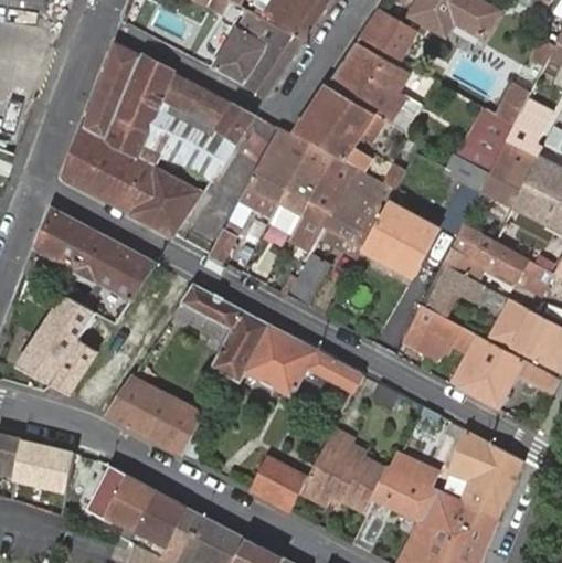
[(265,0),(256,16),(301,41),(329,0),(265,0)]
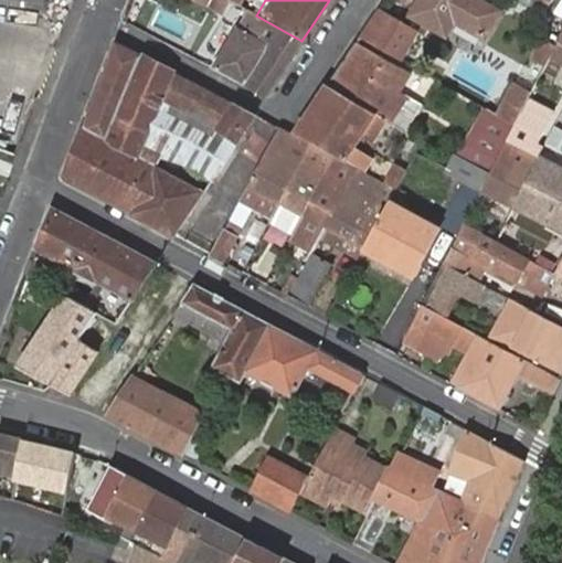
[(417,0),(410,16),(445,34),(454,19),(485,38),(499,10),(483,0),(417,0)]
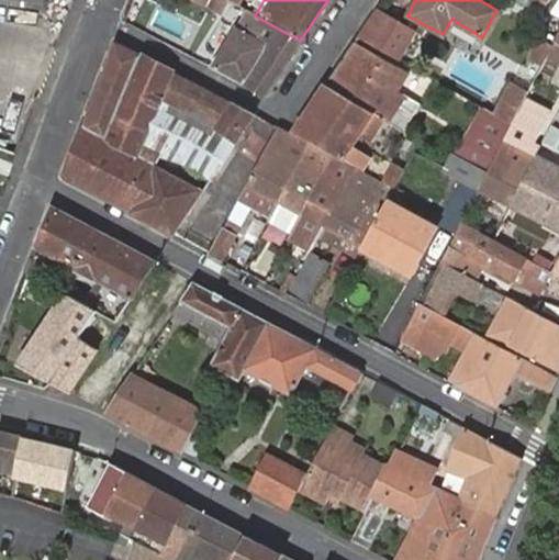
[(528,0),(526,3),(544,14),(551,0),(528,0)]
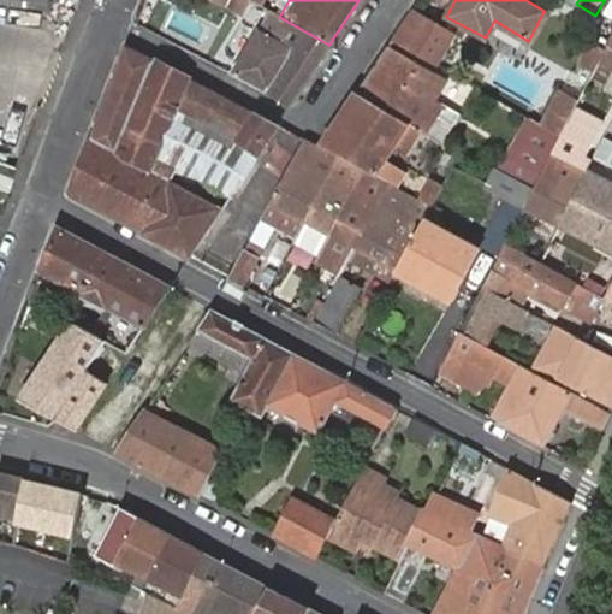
[(450,30),(409,7),(388,36),(433,62),(450,30)]
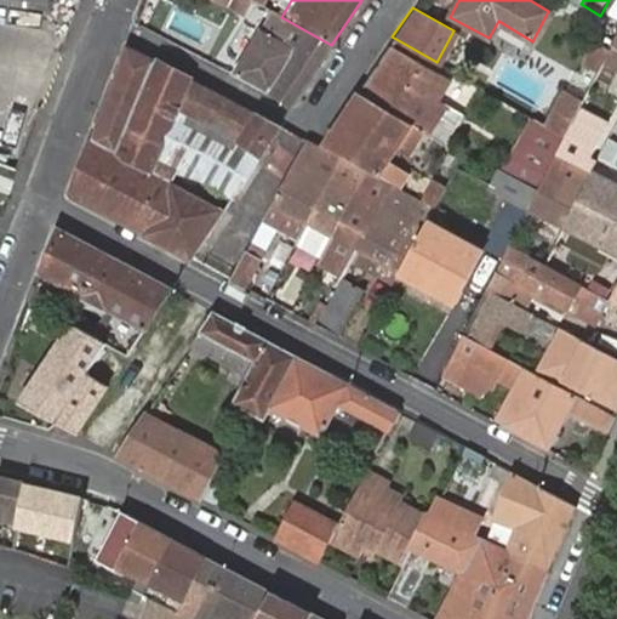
[(238,61),(232,73),(291,107),(331,45),(281,17),(266,10),(252,34),(235,26),(221,52),(238,61)]
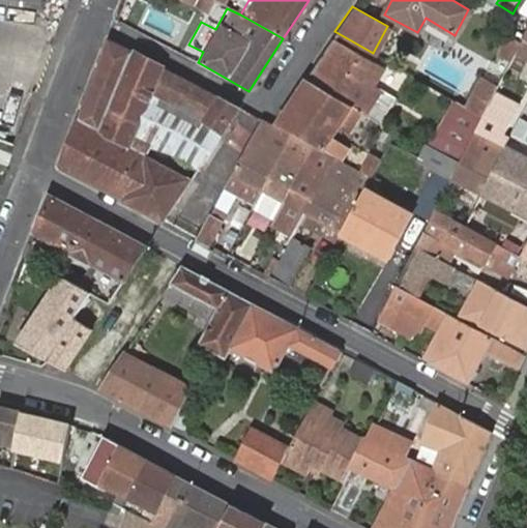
[(490,55),(508,65),(514,56),(521,41),(503,32),(490,55)]
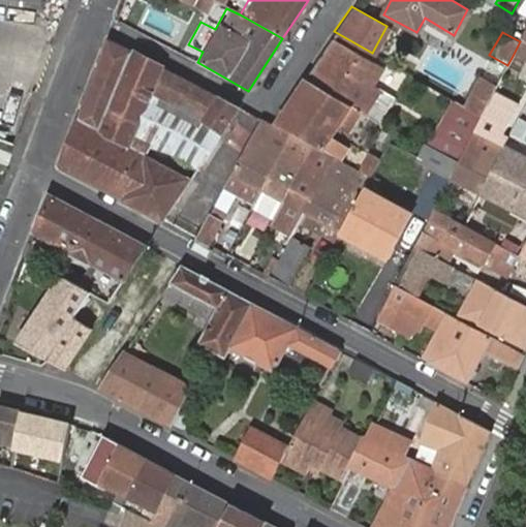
[(122,197),(161,66),(107,37),(61,163),(121,197),(122,197)]
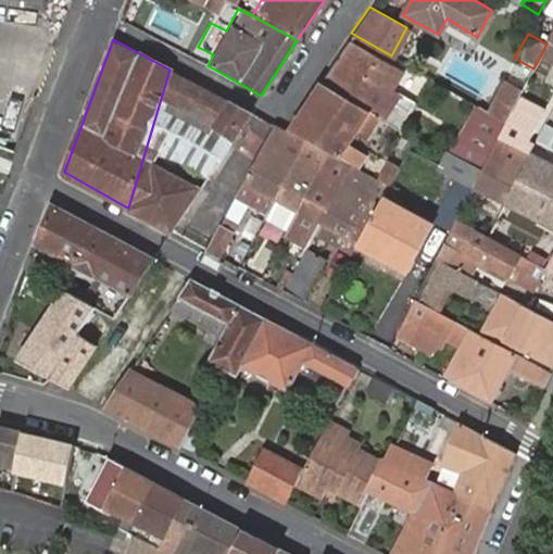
[(319,80),(381,117),(396,93),(388,88),(400,70),(347,40),(319,80)]
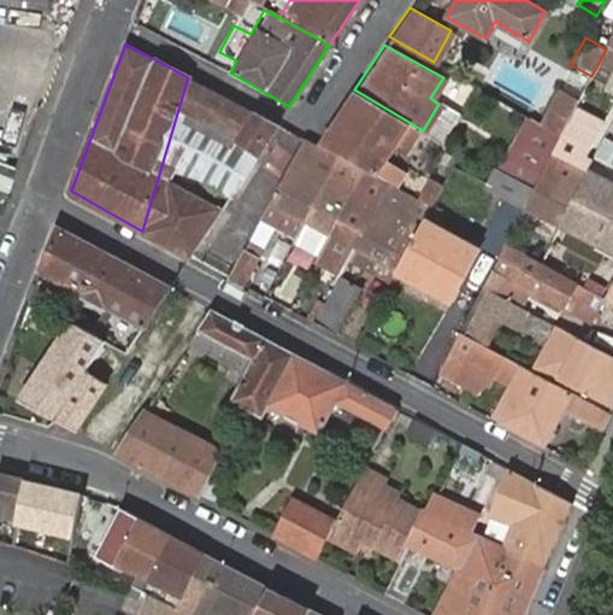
[(597,65),(612,72),(612,52),(606,48),(597,65)]
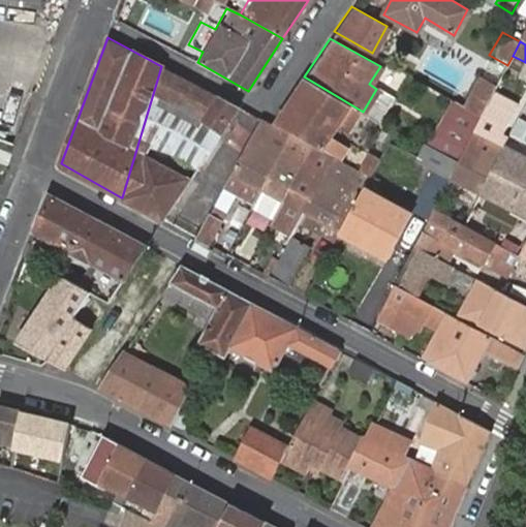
[(217,95),(161,66),(122,197),(137,207),(153,157),(191,177),(221,132),(203,122),(217,95)]
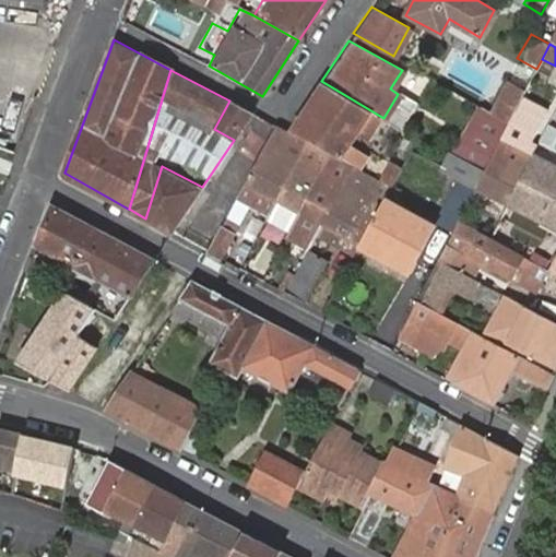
[(525,89),(506,79),(489,111),(509,122),(522,95),(525,89)]
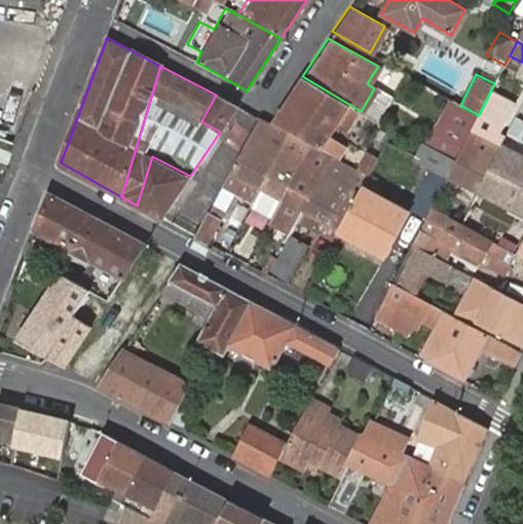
[(347,135),(362,111),(361,111),(302,76),(272,120),(321,147),(328,136),(333,126),(347,135)]
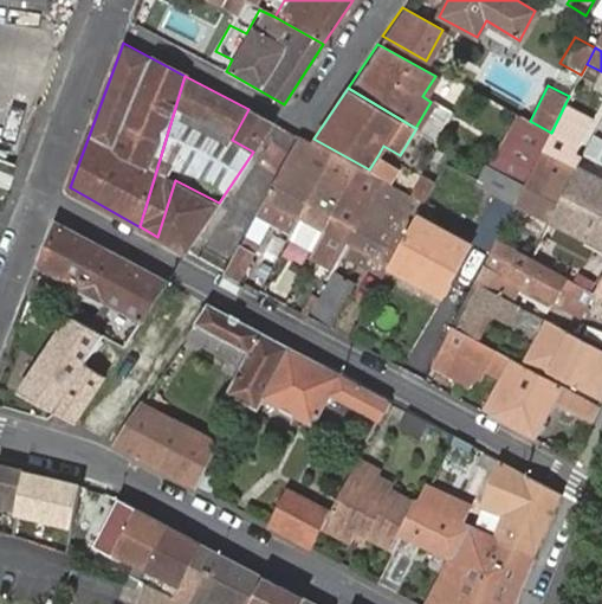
[(548,140),(543,151),(574,165),(581,152),(589,134),(597,117),(565,103),(551,133),(548,140)]
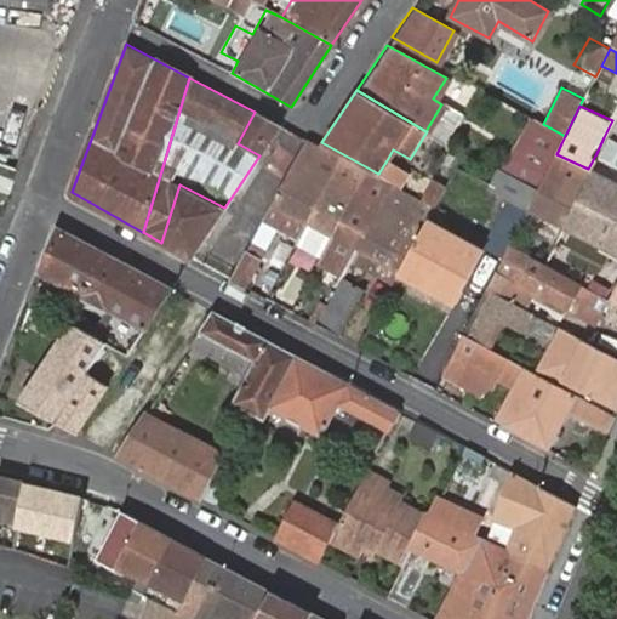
[(279,126),(255,112),(238,143),(260,155),(279,126)]
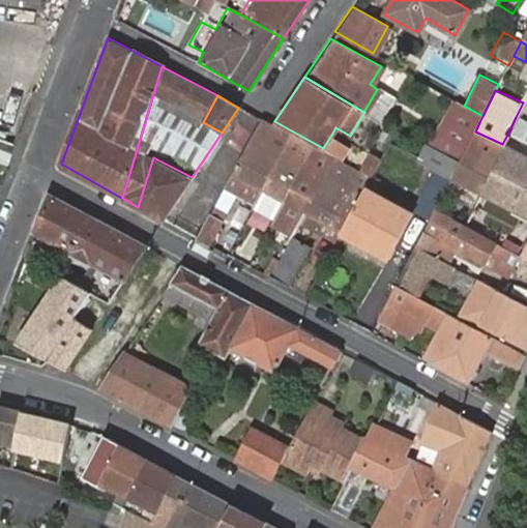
[(456,100),(452,108),(479,122),(482,116),(464,106),(456,100)]
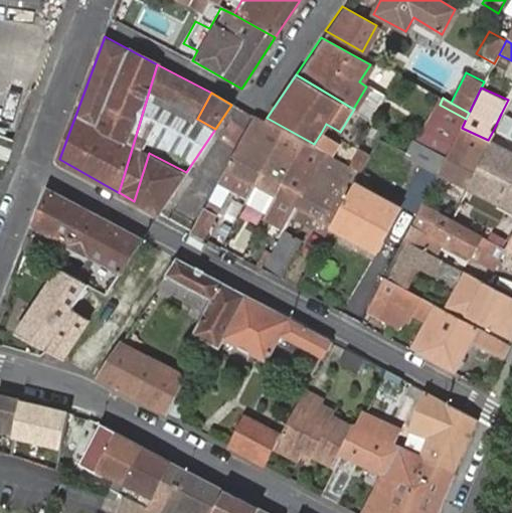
[(440,105),(417,146),(444,160),(462,128),(466,119),(440,105)]
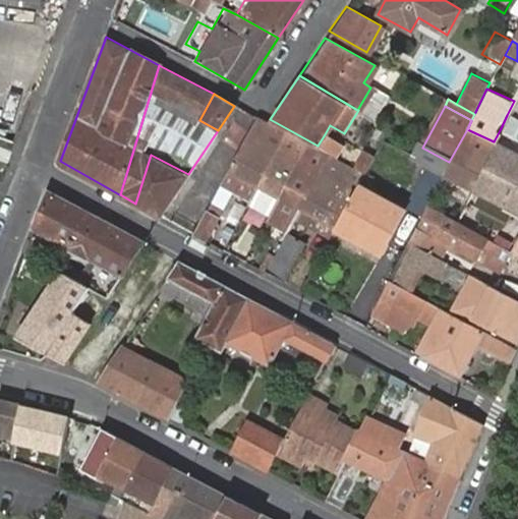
[(517,132),(517,119),(507,115),(500,130),(515,138),(517,132)]
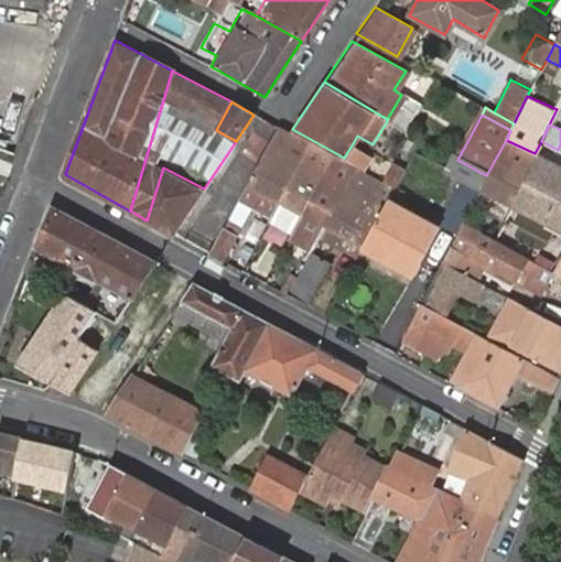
[(246,182),(278,200),(299,212),(331,155),(276,126),(246,182)]
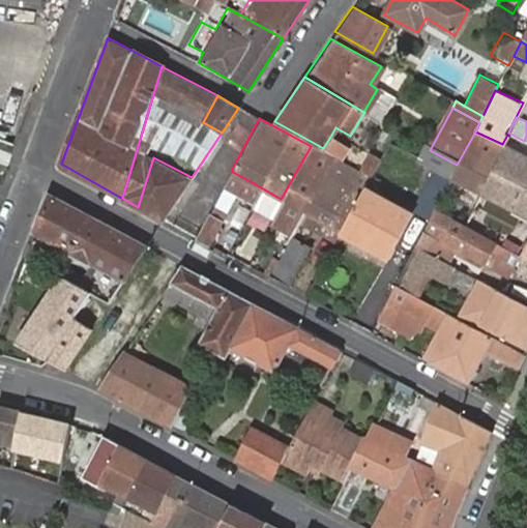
[(475,132),(457,165),(449,177),(478,192),(502,144),(475,132)]
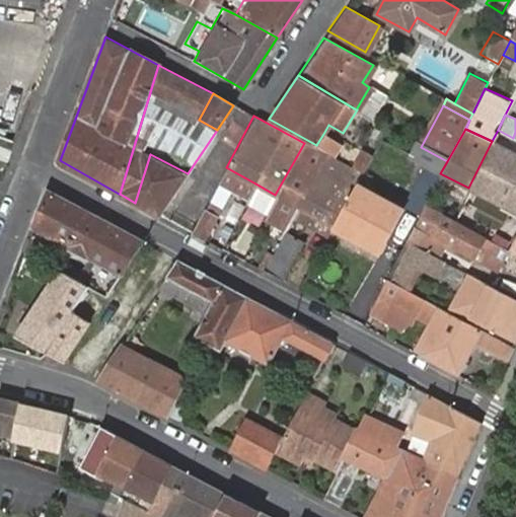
[(343,143),(323,134),(316,145),(336,155),(343,143)]
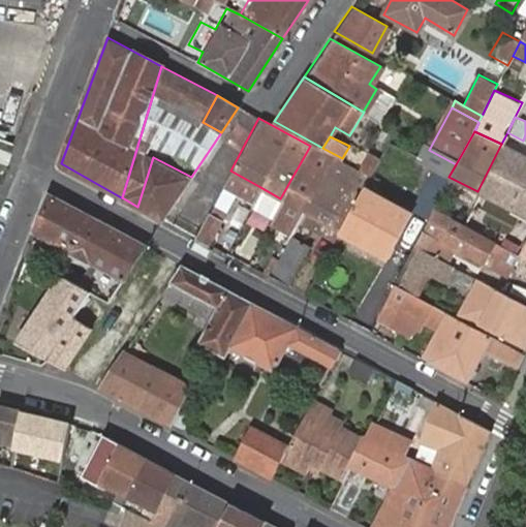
[(525,156),(501,144),(477,191),(525,215),(525,156)]
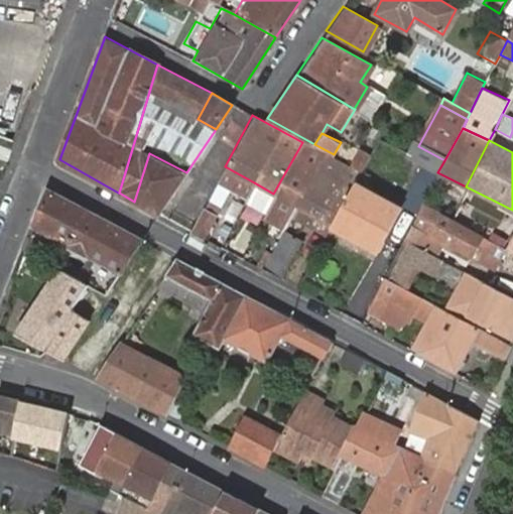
[(282,224),(288,214),(292,205),(321,153),(302,142),(273,194),(263,213),(282,224)]
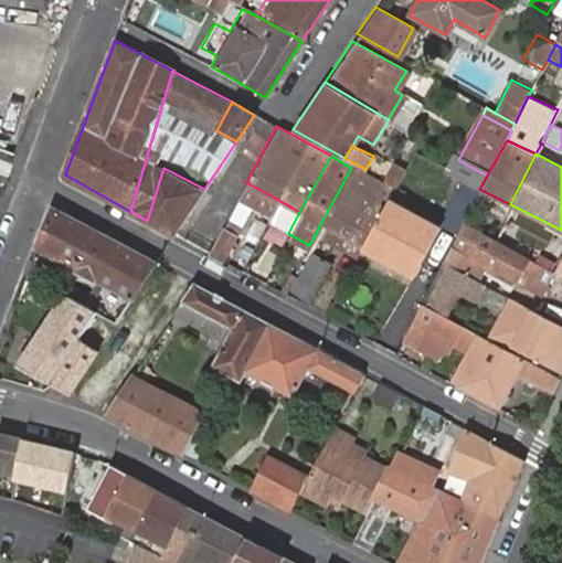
[(441,219),(458,227),(460,223),(479,189),(487,176),(458,160),(454,158),(446,173),(460,182),(441,219)]
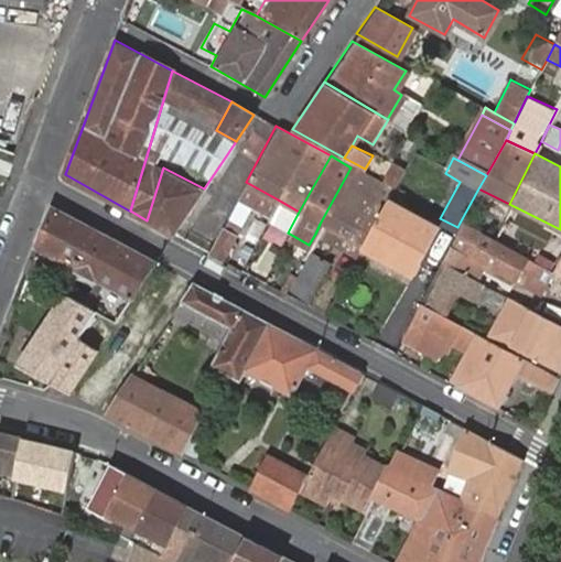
[(163,168),(147,220),(172,234),(204,188),(163,168)]
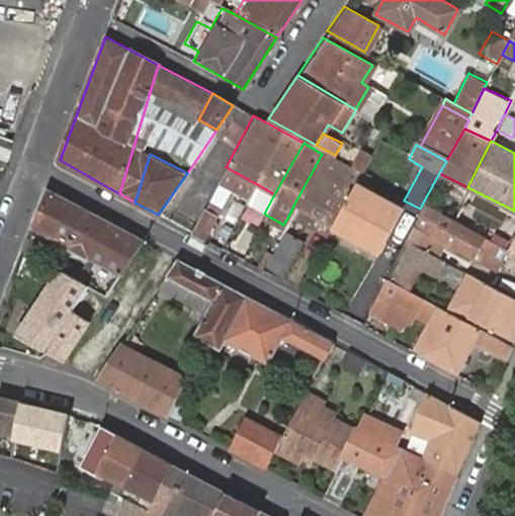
[(293,205),(331,226),(351,187),(358,173),(322,154),(293,205)]
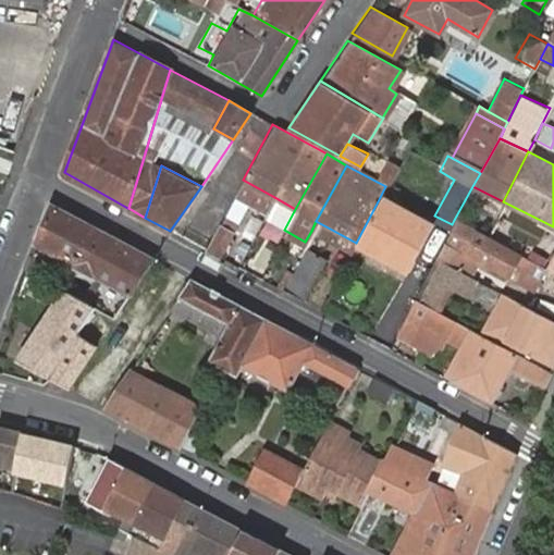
[(262,218),(284,230),(295,209),(274,197),(262,218)]
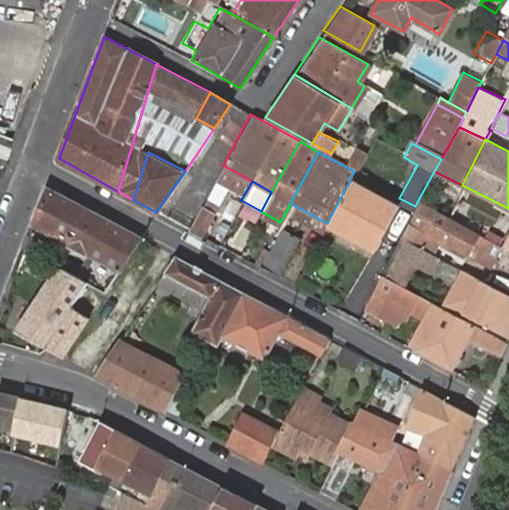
[(347,185),(327,223),(370,247),(390,208),(347,185)]
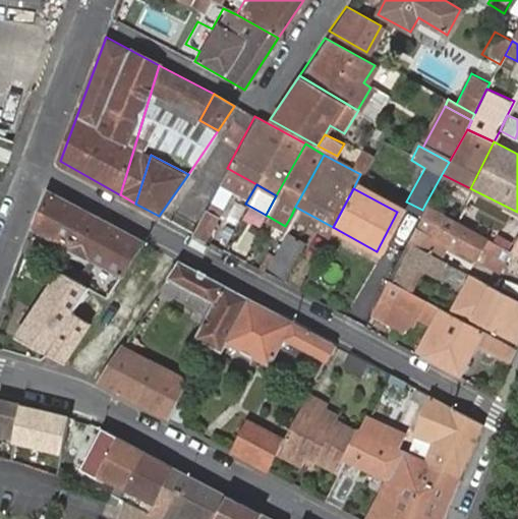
[(50,190),(34,231),(121,276),(145,241),(50,190)]
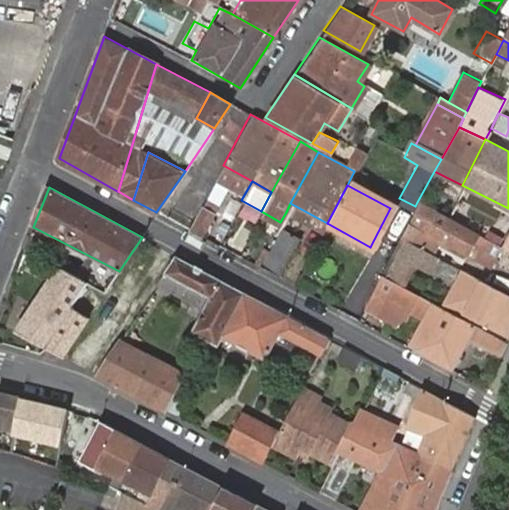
[(399,238),(432,254),(440,239),(467,255),(469,249),(493,262),(501,246),(417,202),(415,206),(399,238)]
